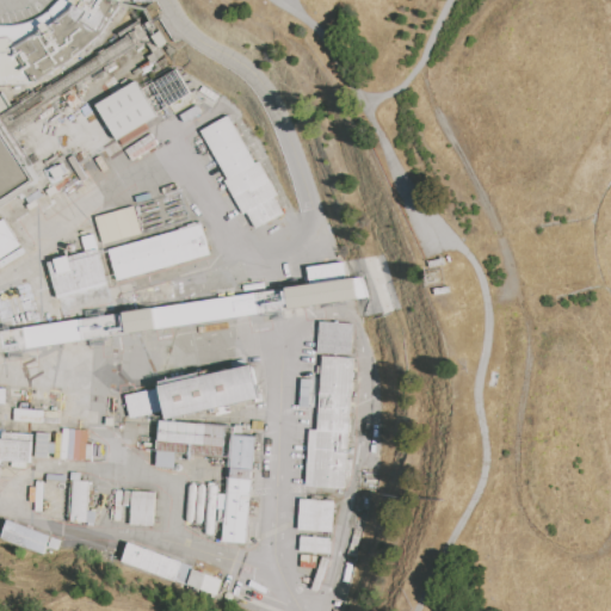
[(121,0),(119,6),(102,36),(88,48),(74,59),(61,68),(45,78),(36,84),(0,86),(0,39),(8,39),(13,49),(71,11),(78,0),(121,0)]
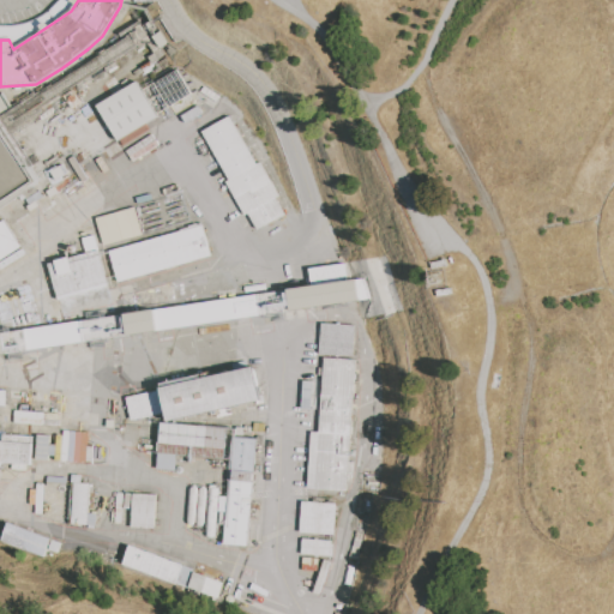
[(96,107),(132,84),(131,83),(137,79),(142,86),(173,67),(191,95),(157,115),(158,116),(146,125),(119,142),(96,107)]
